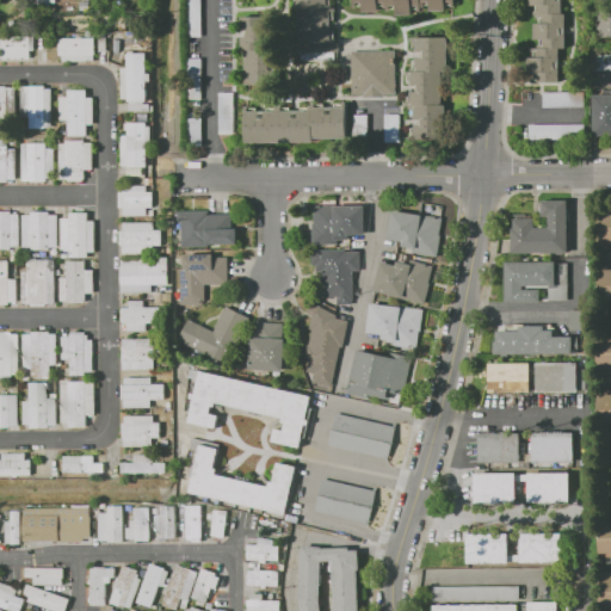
[(186,37),(186,0),(201,0),(201,37),(186,37)]
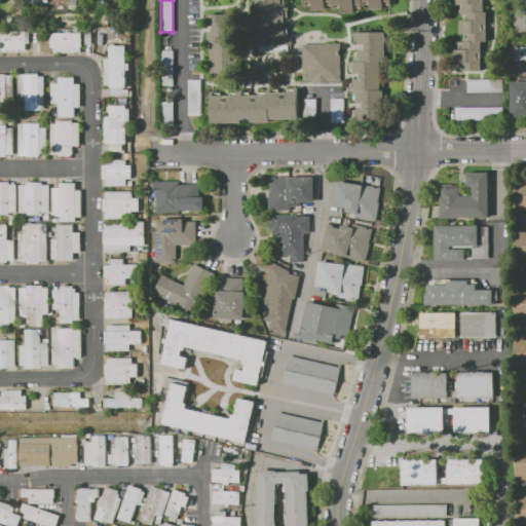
[(255,7),(255,0),(285,0),(285,4),(286,4),(287,6),(290,6),(290,10),(288,10),(288,16),(286,16),(286,26),(288,26),(288,33),(290,33),(290,36),(292,36),(292,44),(288,44),(288,50),(258,50),(258,7),(255,7)]
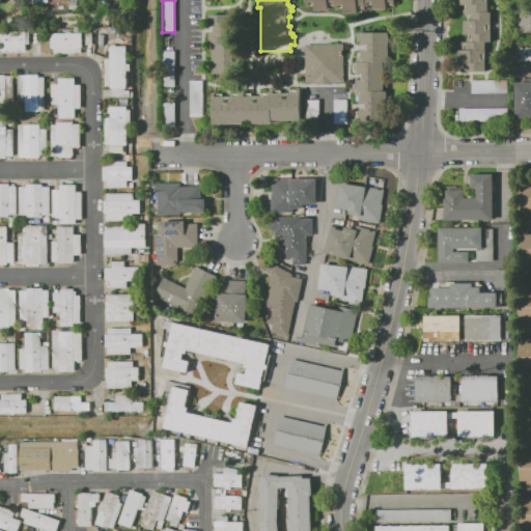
[(307,0),(395,0),(395,4),(358,4),(358,7),(356,7),(356,12),(344,12),(344,7),(339,7),(339,9),(336,9),(336,6),(333,6),(333,5),(329,5),(329,9),(315,9),(315,5),(310,5),(310,6),(307,6),(307,0)]
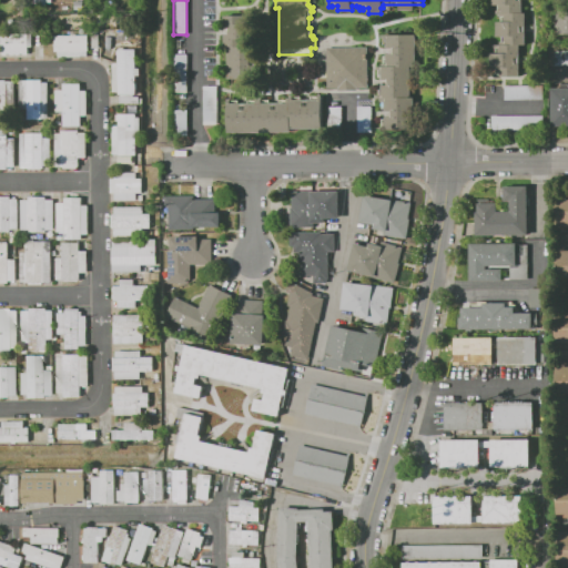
[(495,77),(495,68),(490,68),(490,52),(495,52),(495,44),(500,44),(500,41),(503,41),(503,37),(497,37),(497,21),(503,21),(503,13),(497,13),(497,10),(499,10),(499,4),(493,4),(493,0),(521,0),(523,20),(526,20),(526,33),(523,33),(523,44),(520,44),(520,75),(495,77)]
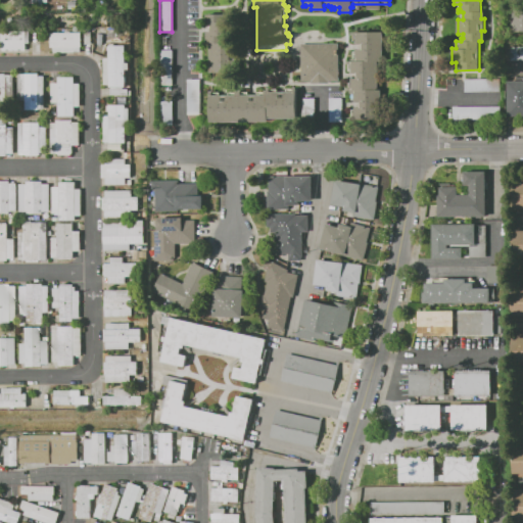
[(522,31),(514,31),(513,9),(522,9),(522,31)]
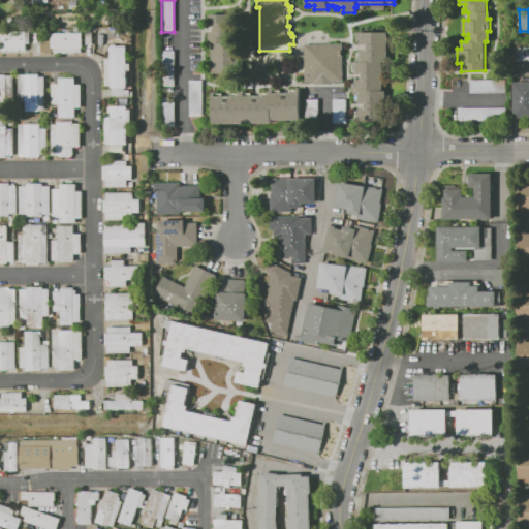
[(210,13),(210,68),(232,68),(232,13),(210,13)]
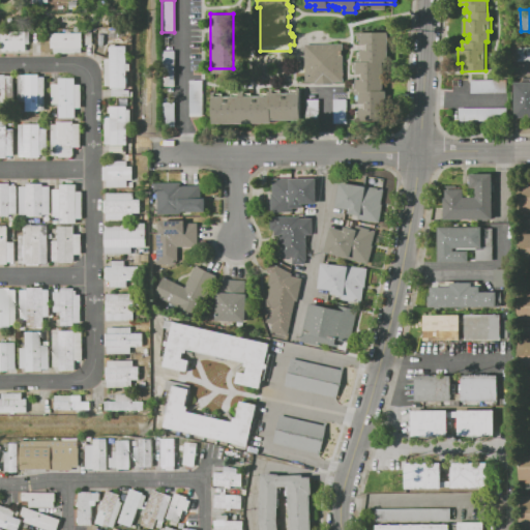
[(2,49),(2,43),(0,43),(0,32),(31,32),(31,43),(26,43),(26,49),(2,49)]
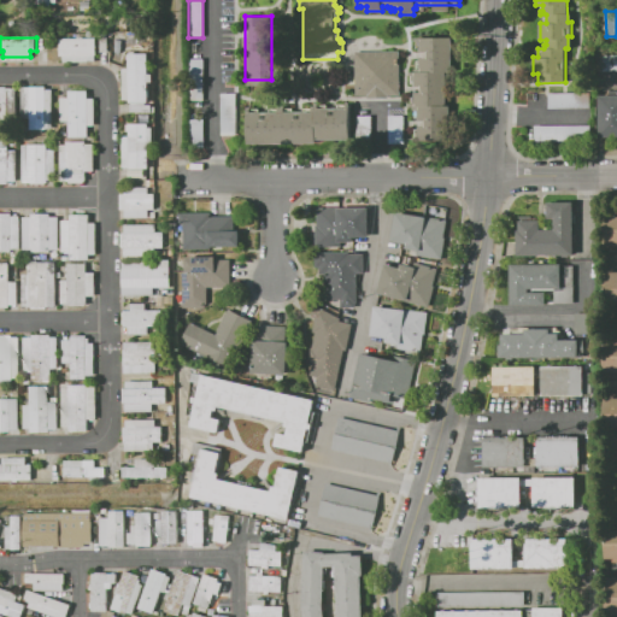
[(60,56),(60,37),(97,37),(97,56),(94,56),(94,62),(64,62),(64,56),(60,56)]
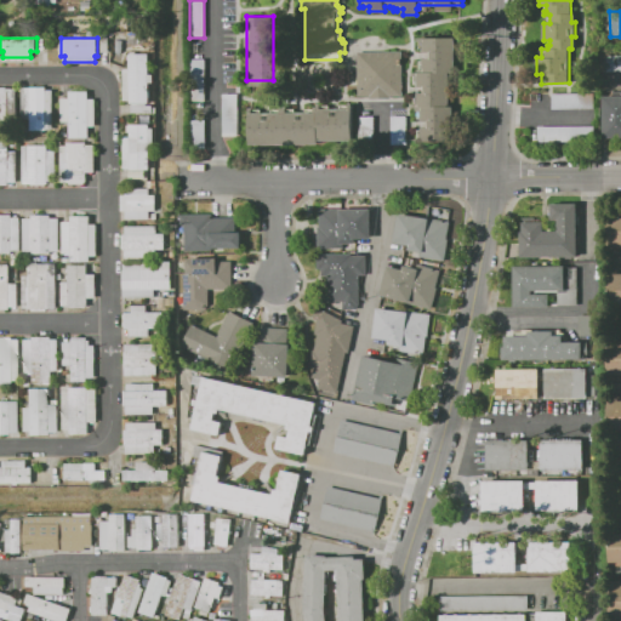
[(454,142),(417,142),(417,130),(420,129),(420,119),(417,119),(417,110),(416,110),(416,108),(412,108),(412,103),(415,103),(415,96),(417,96),(417,85),(414,85),(414,75),(412,75),(412,72),(421,72),(420,61),(423,61),(423,39),(455,39),(456,73),(449,73),(450,106),(454,106),(454,142)]
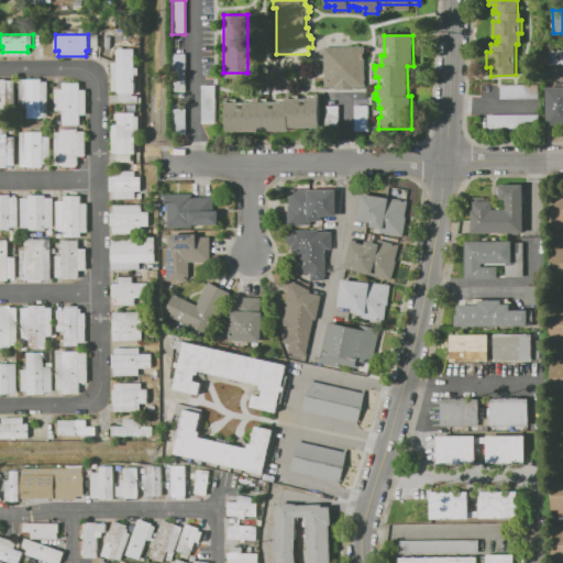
[(335,87),(324,87),(324,46),(364,46),(365,87),(354,87),(354,89),(335,89),(335,87)]
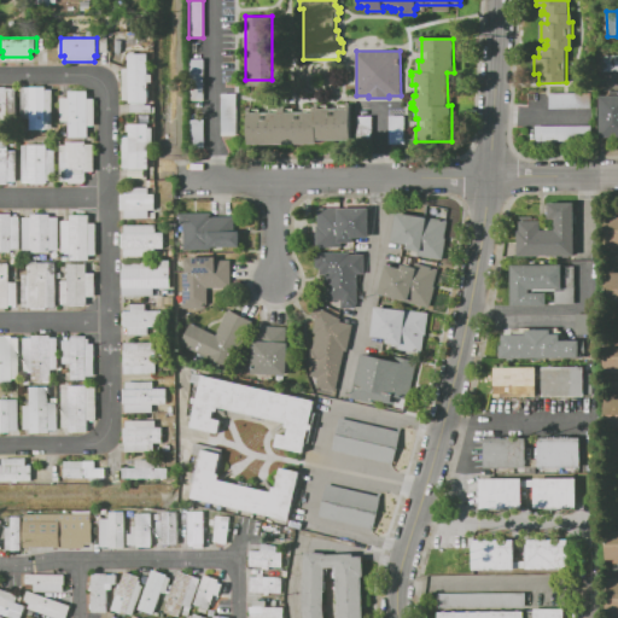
[(129,103),(129,99),(121,99),(121,68),(129,68),(129,53),(147,53),(147,74),(151,74),(151,83),(147,83),(147,103),(129,103)]
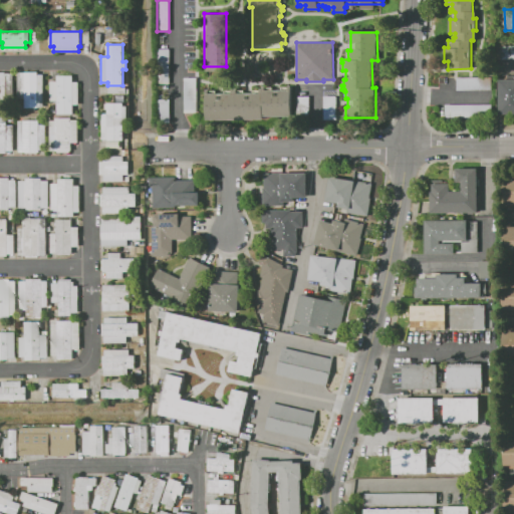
[(513,46),(513,59),(499,59),(499,46),(513,46)]
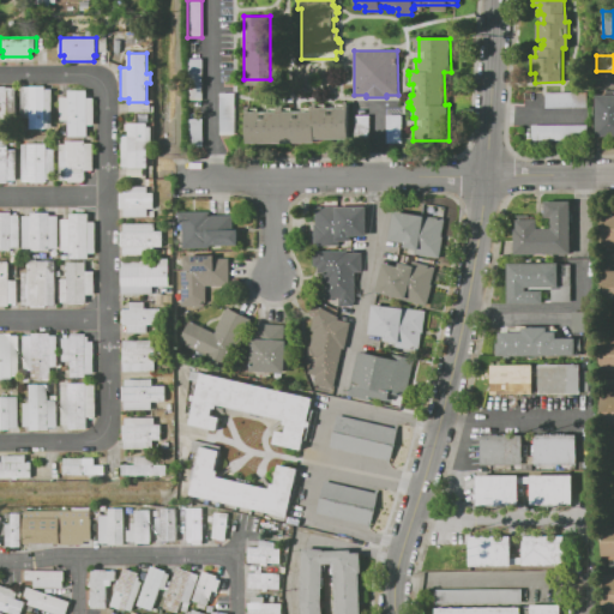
[(187,100),(187,59),(203,58),(203,100),(187,100)]
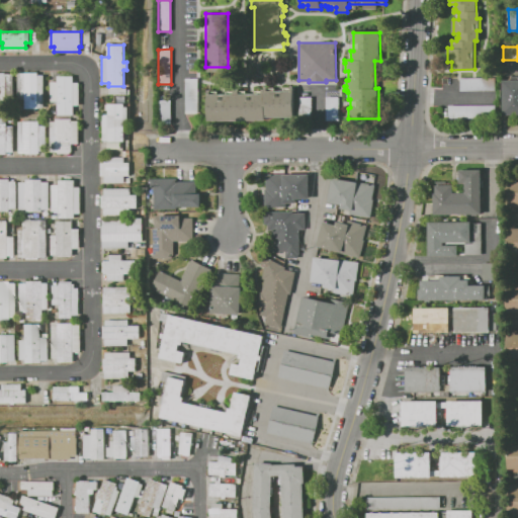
[(12,73),(0,72),(0,100),(12,100),(12,73)]
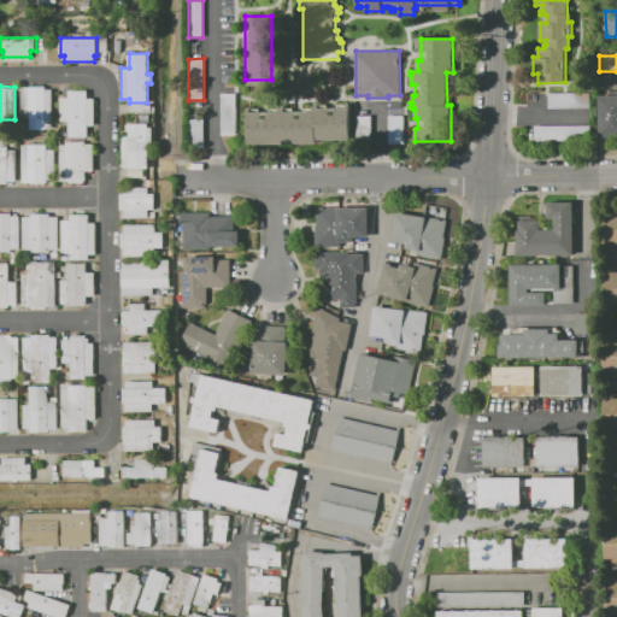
[(30,129),(30,117),(22,117),(22,86),(46,86),(46,89),(52,89),(52,129),(30,129)]
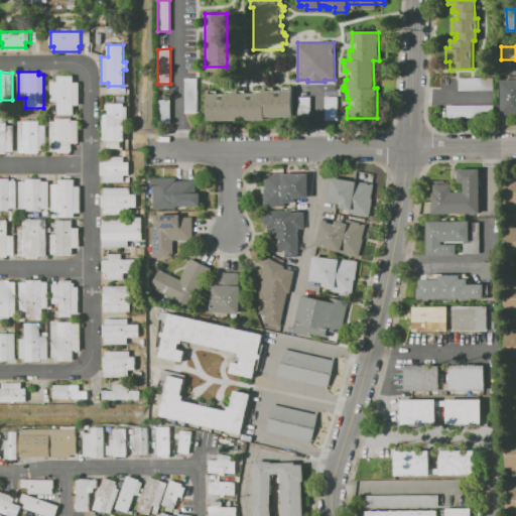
[(79,83),(79,105),(74,105),(74,115),(56,115),(56,101),(51,101),(51,81),(56,81),(56,76),(74,76),(74,83),(79,83)]
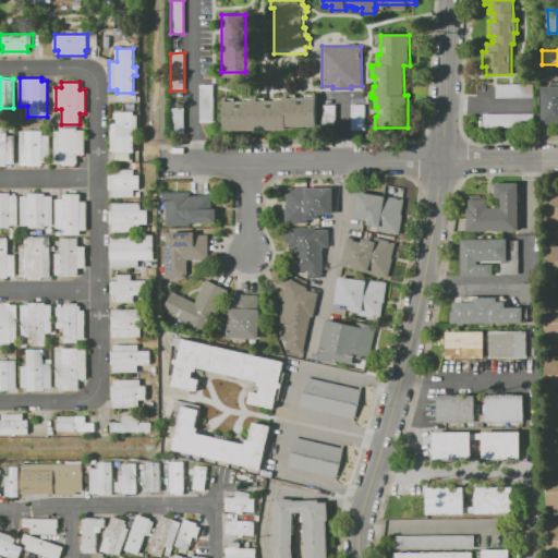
[(497,84),(534,83),(534,97),(497,98),(497,84)]
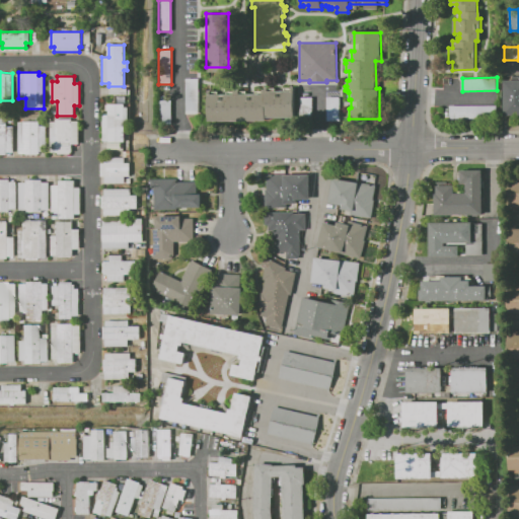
[(187,114),(186,78),(200,78),(200,114),(187,114)]
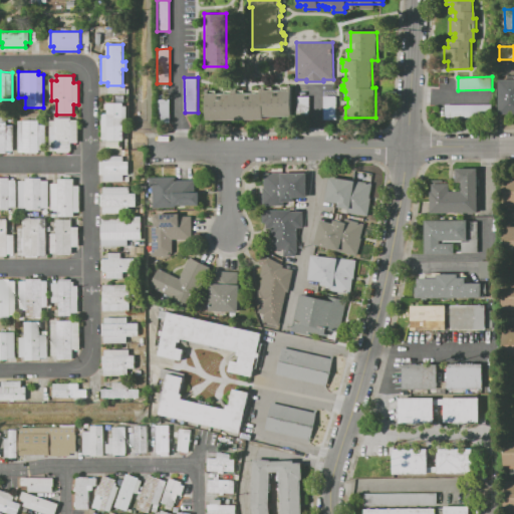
[(499,78),(513,78),(513,115),(500,115),(499,78)]
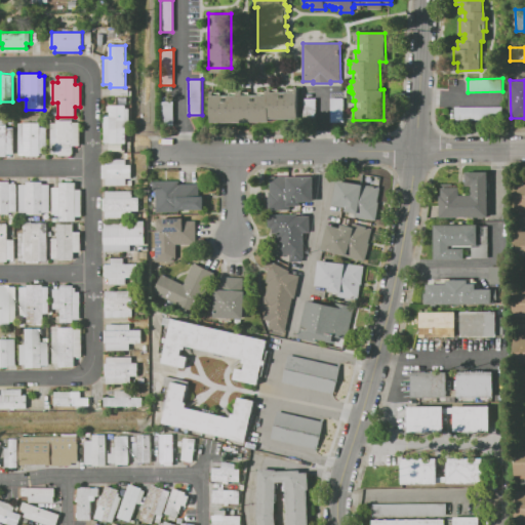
[(210,122),(210,91),(215,91),(215,92),(223,92),(223,94),(230,94),(230,92),(237,92),(237,91),(243,91),(243,92),(251,92),(251,94),(258,94),(258,92),(266,92),(266,90),(269,90),(269,87),(272,87),(272,89),(279,88),(279,92),(288,92),(288,88),(294,88),(295,118),(269,119),(269,122),(210,122)]
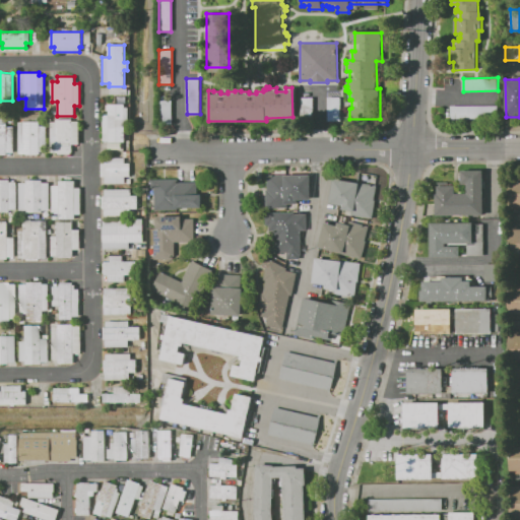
[(312,98),(300,96),(300,115),(312,115),(312,98)]
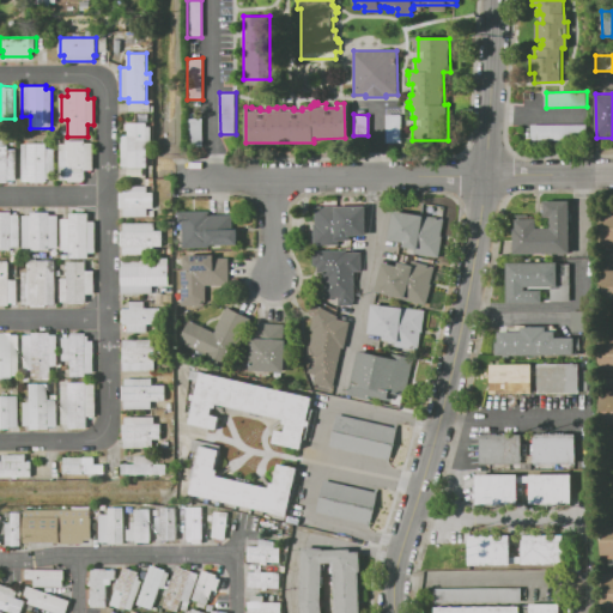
[(386,143),(386,115),(401,115),(401,143),(386,143)]
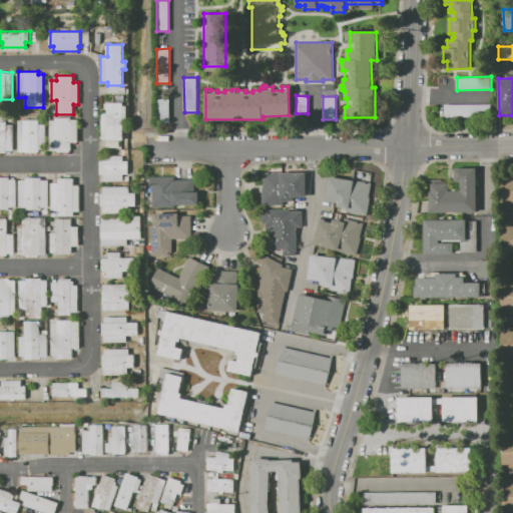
[(157,120),(156,98),(169,98),(169,120),(157,120)]
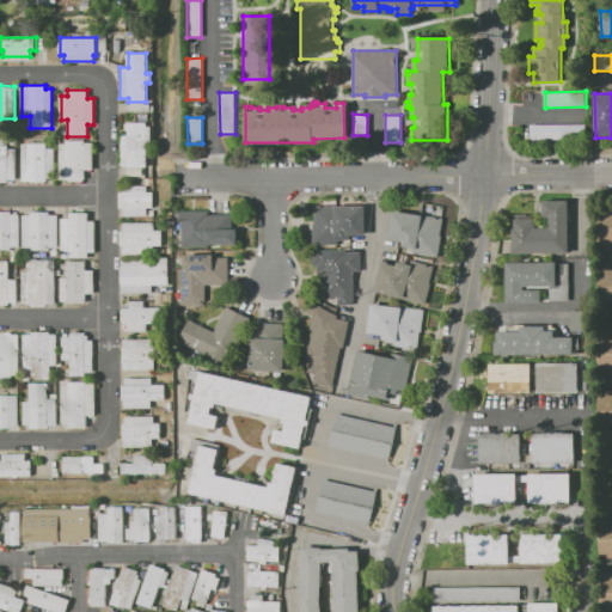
[(127,167),(122,167),(122,135),(128,135),(128,122),(146,122),(146,126),(151,126),(151,142),(147,142),(147,167),(142,167),(142,176),(127,176),(127,167)]
